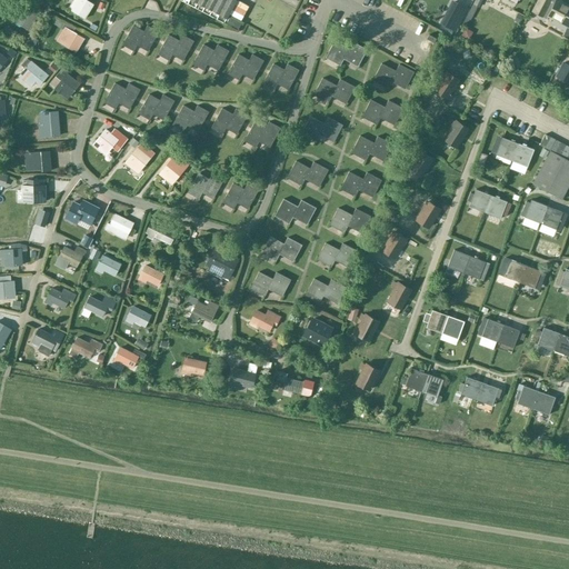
[(85,19),(92,5),(85,0),(77,0),(71,11),(77,15),(85,19)]
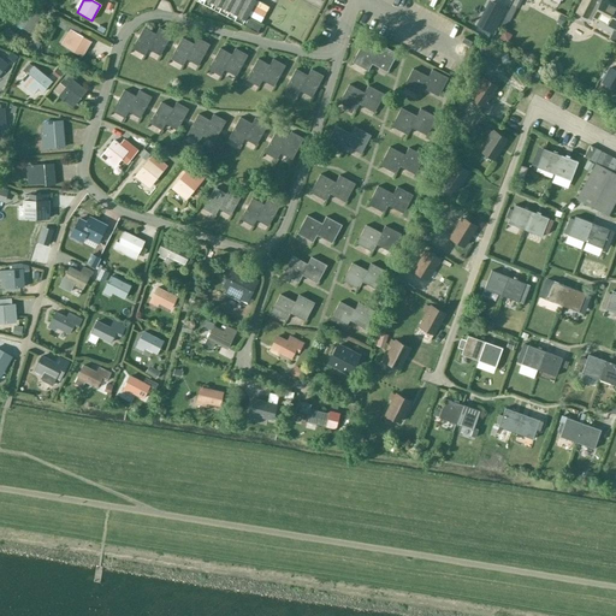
[(224,0),(220,7),(229,12),(235,0),(224,0)]
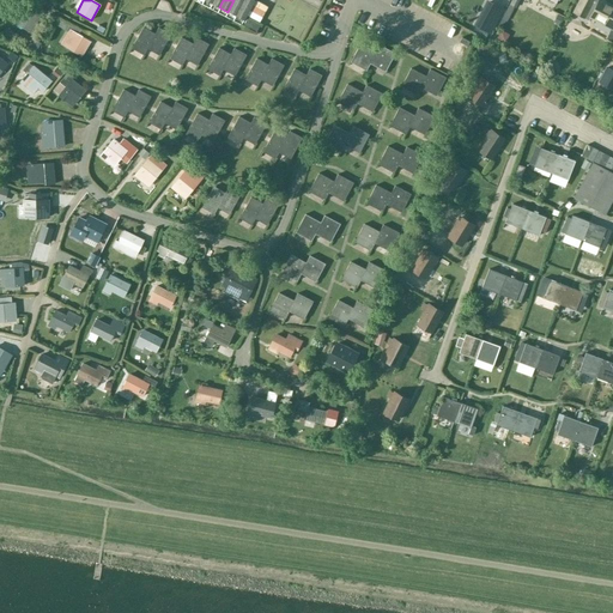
[(243,0),(234,0),(228,12),(236,16),(243,0)]
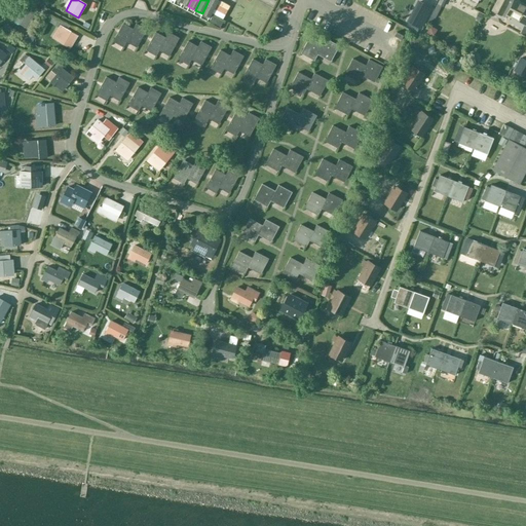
[(209,0),(202,13),(209,17),(215,7),(218,0),(217,0),(209,0)]
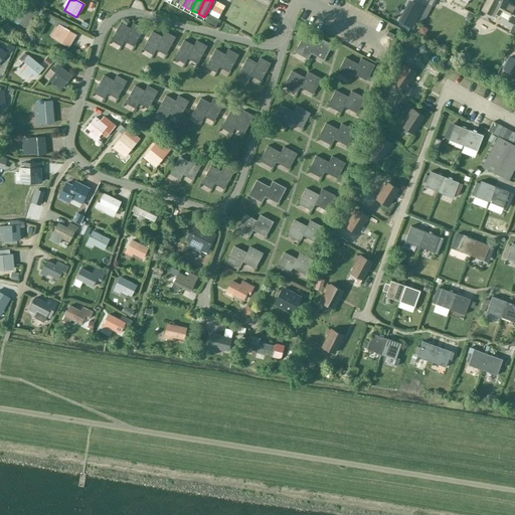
[(514,5),(504,0),(487,0),(482,10),(494,17),(496,15),(513,24),(508,32),(514,35),(514,5)]
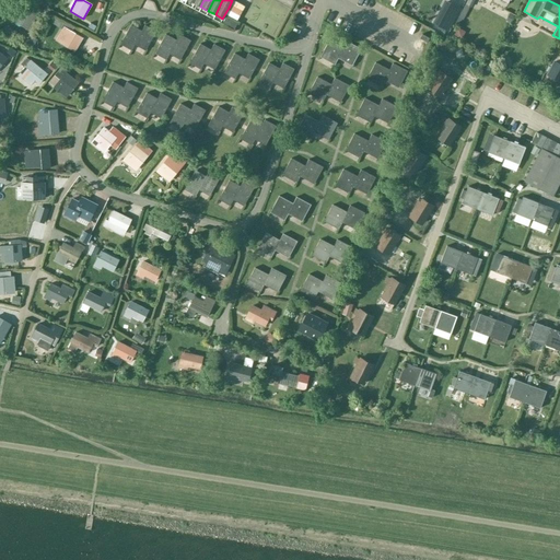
[(27,30),(35,15),(23,9),(15,22),(27,30)]
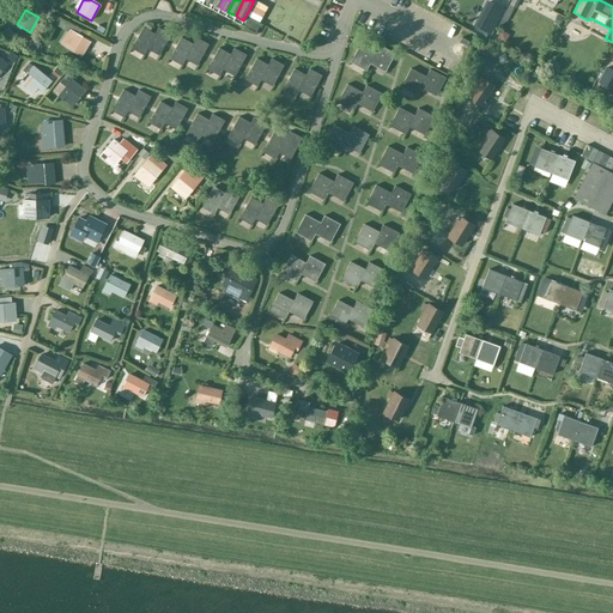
[(147,49),(155,34),(143,28),(132,48),(144,55),(147,49)]
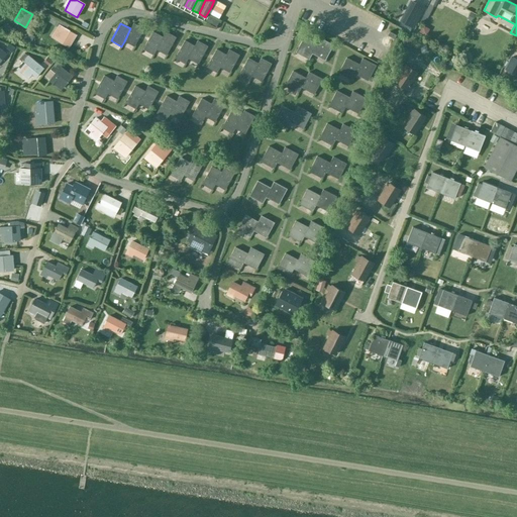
[(133,23),(130,28),(124,41),(134,46),(143,29),(133,23)]
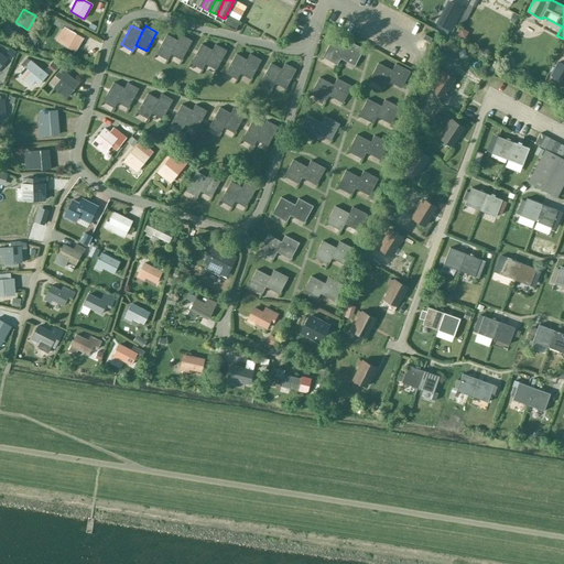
[(83,38),(69,30),(65,26),(56,41),(62,44),(67,47),(66,47),(74,52),(83,38)]
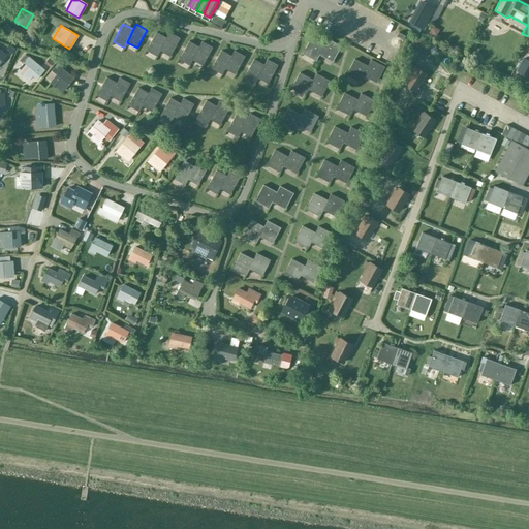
[(159,51),(166,38),(156,32),(146,51),(157,56),(159,51)]
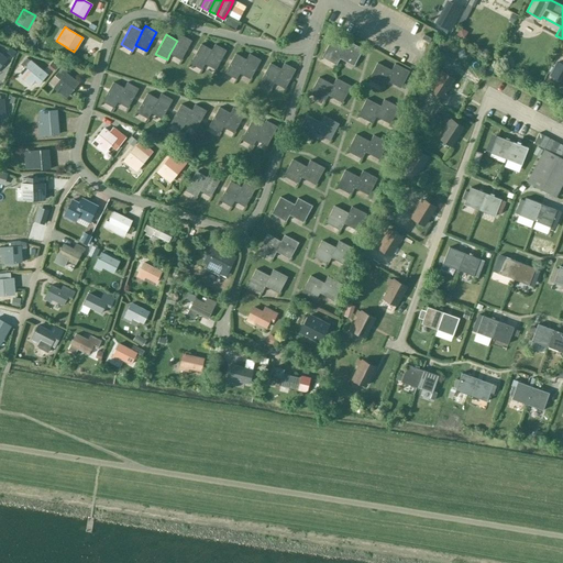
[(180,34),(177,41),(169,54),(180,59),(191,41),(180,34)]
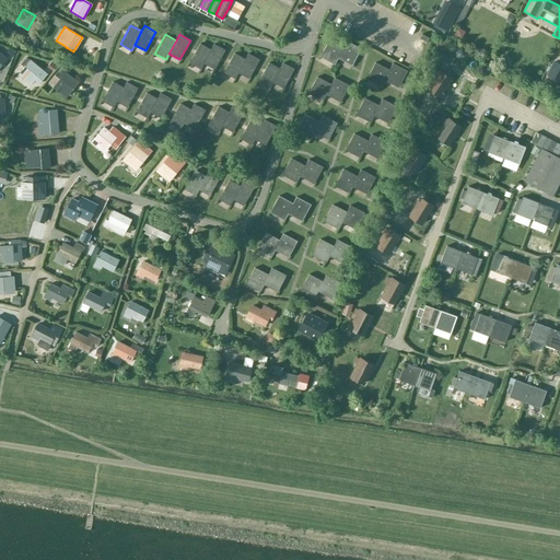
[(35,38),(27,35),(24,42),(32,46),(35,38)]
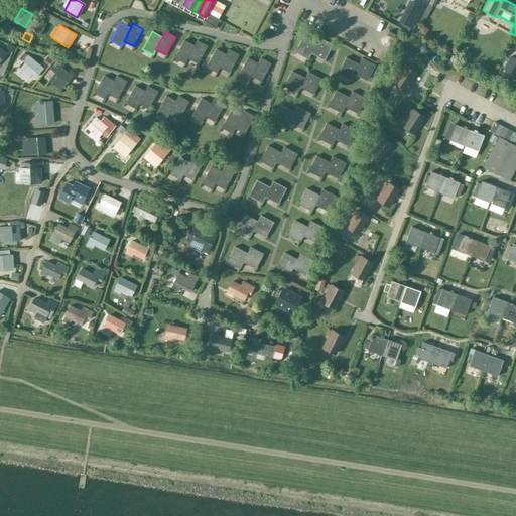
[(311,53),(315,44),(303,37),(294,52),(308,59),(311,53)]
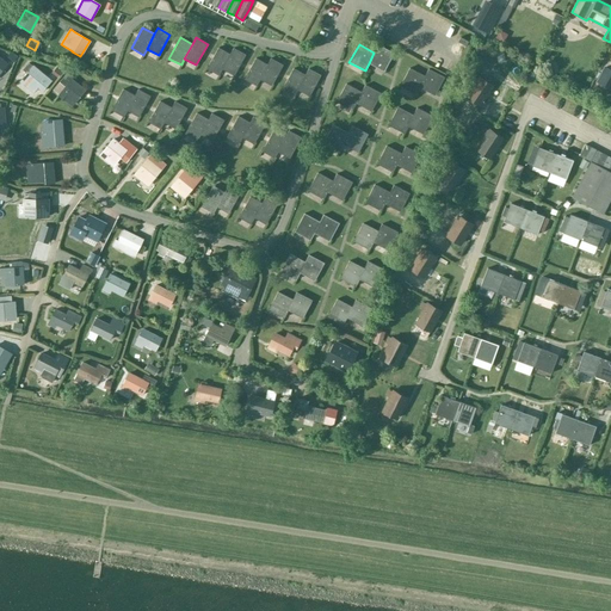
[(377,45),(374,53),(369,63),(383,72),(394,54),(377,45)]
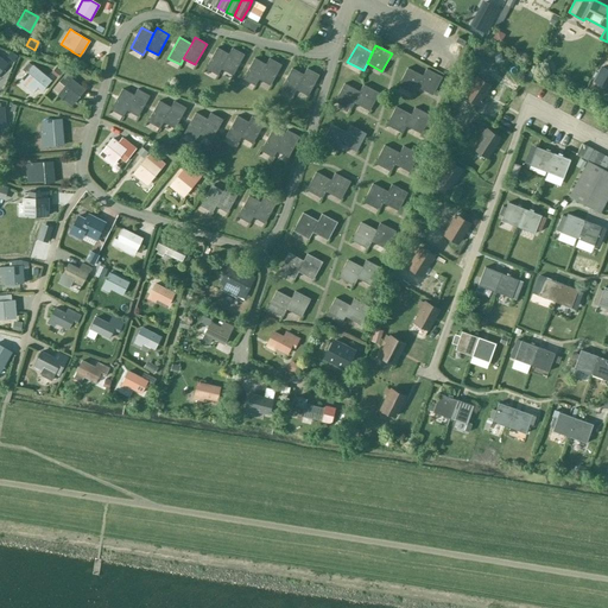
[(221,69),(228,54),(217,48),(206,69),(217,75),(221,69)]
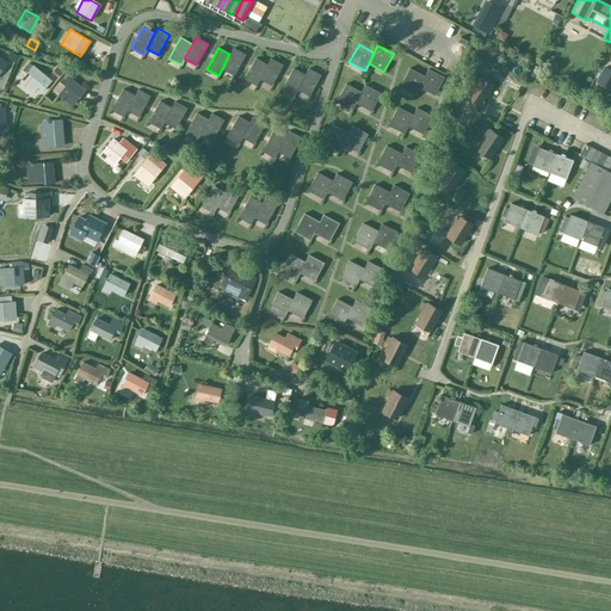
[(233,48),(229,54),(222,69),(234,75),(245,55),(233,48)]
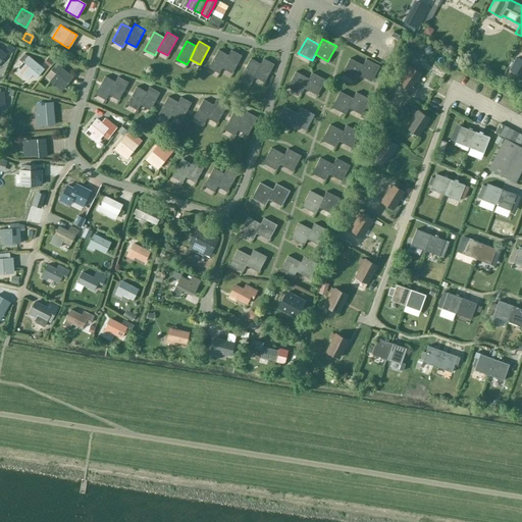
[(221,68),(228,55),(218,50),(208,67),(218,73),(221,68)]
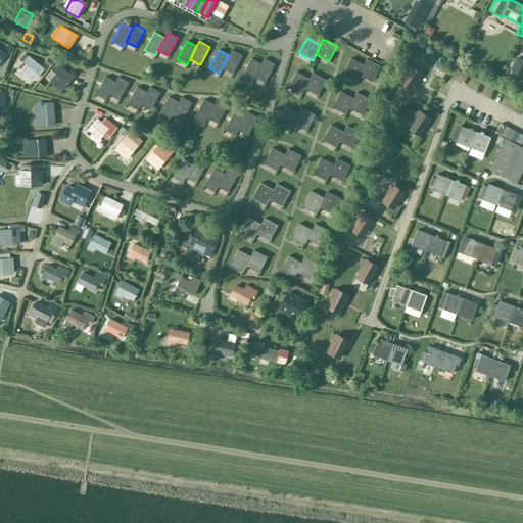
[(232,50),(229,55),(222,68),(232,74),(242,56),(232,50)]
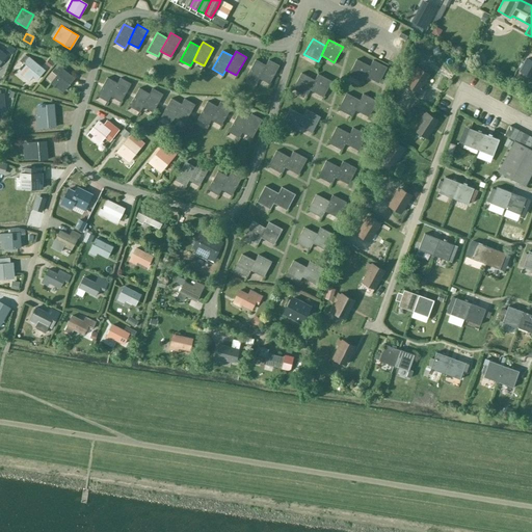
[(480,55),(474,51),(470,59),(476,62),(480,55)]
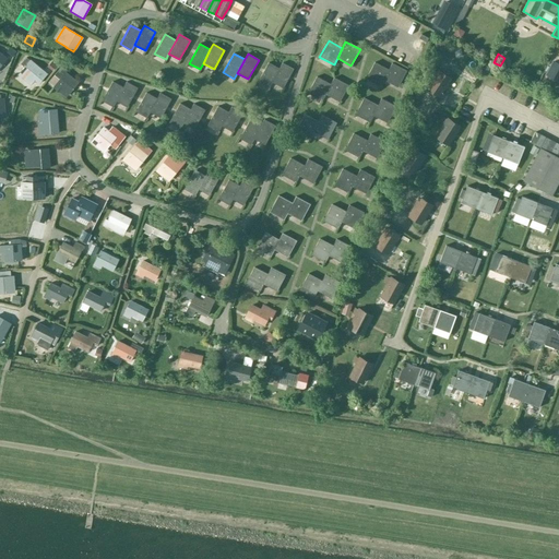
[(47,74),(30,60),(24,67),(20,72),(33,83),(34,81),(39,84),(47,74)]
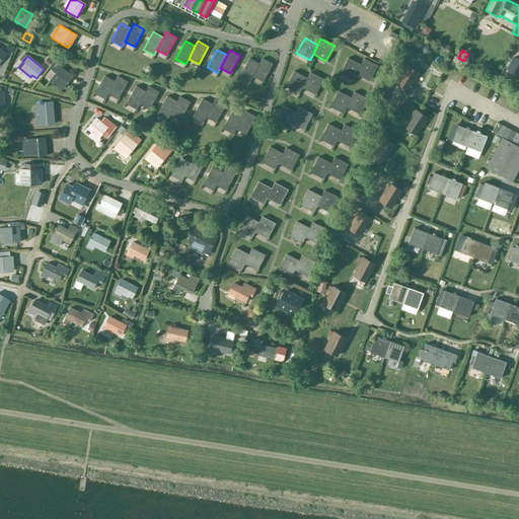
[(55,61),(49,56),(44,62),(50,67),(55,61)]
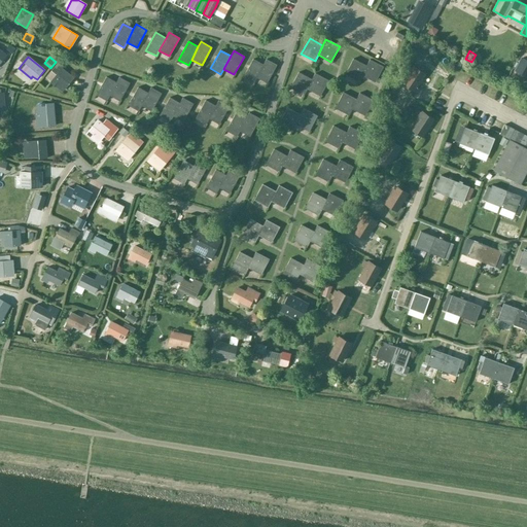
[(526,59),(523,57),(517,70),(526,75),(526,59)]
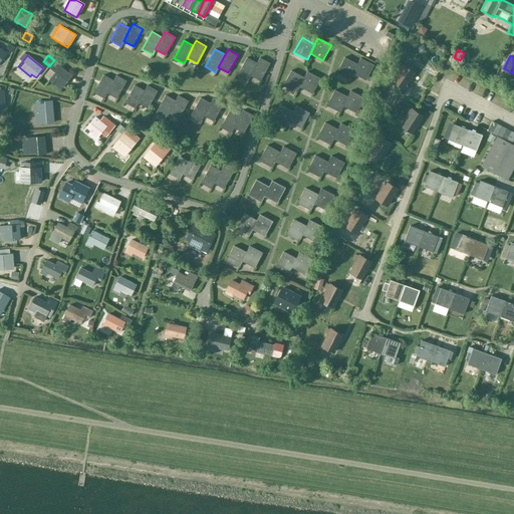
[(250,75),(256,63),(247,57),(237,75),(247,81),(250,75)]
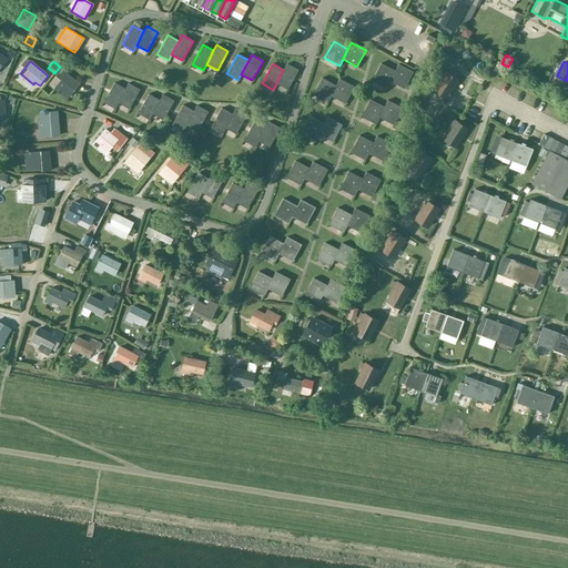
[(389,81),(395,71),(381,63),(372,81),(386,88),(389,81)]
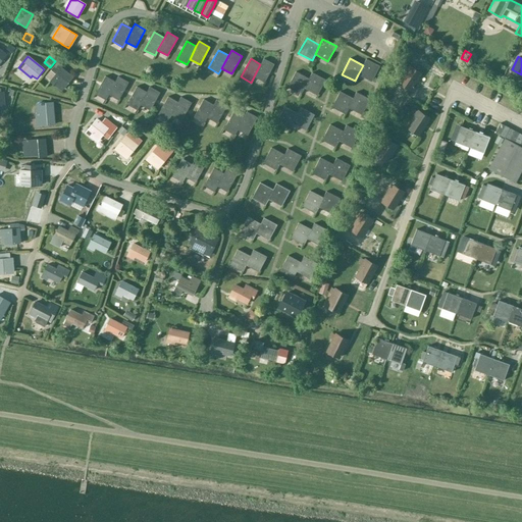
[(263,59),(260,64),(254,76),(264,83),(273,64),(263,59)]
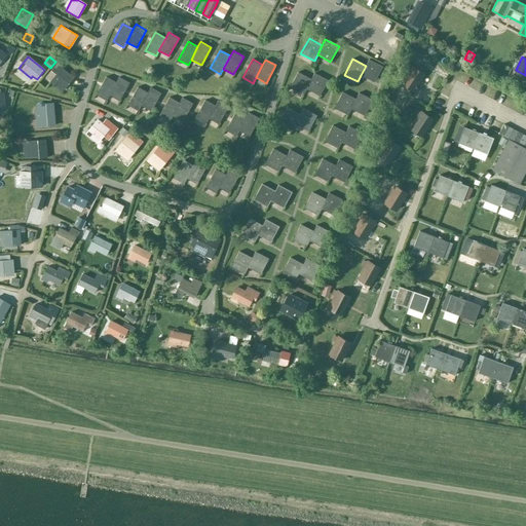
[(369,60),(366,66),(361,75),(374,82),(382,67),(369,60)]
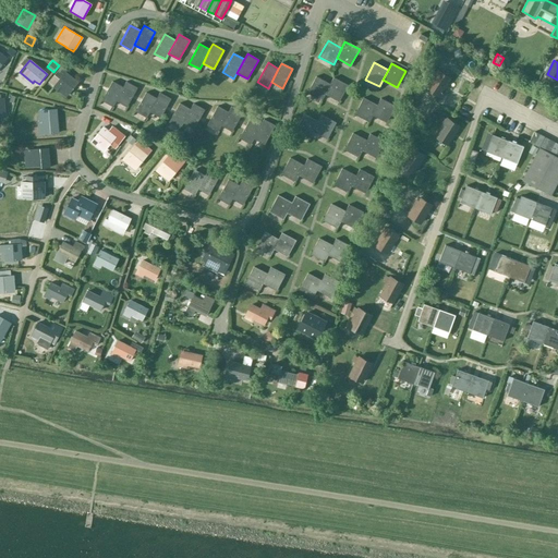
[(438,96),(449,80),(433,69),(429,74),(434,76),(426,87),(438,96)]
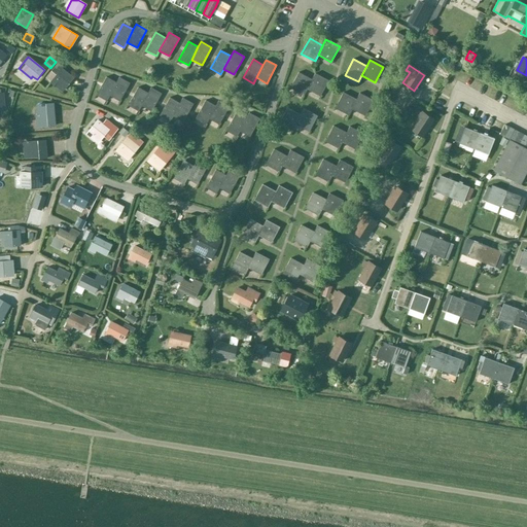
[(62,69),(56,75),(50,71),(45,78),(50,81),(49,82),(61,93),(64,89),(73,78),(62,69)]
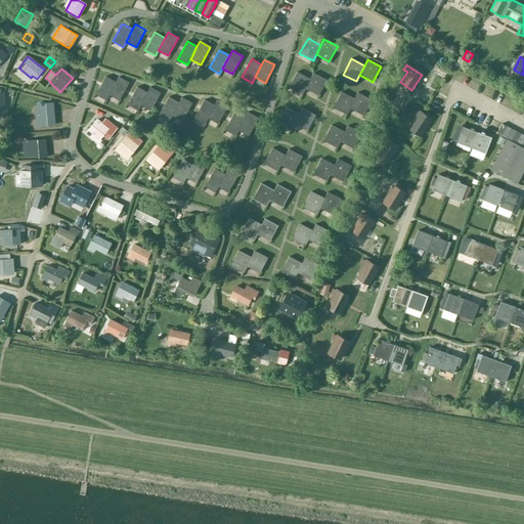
[(305,89),(309,79),(297,72),(289,87),(302,95),(305,89)]
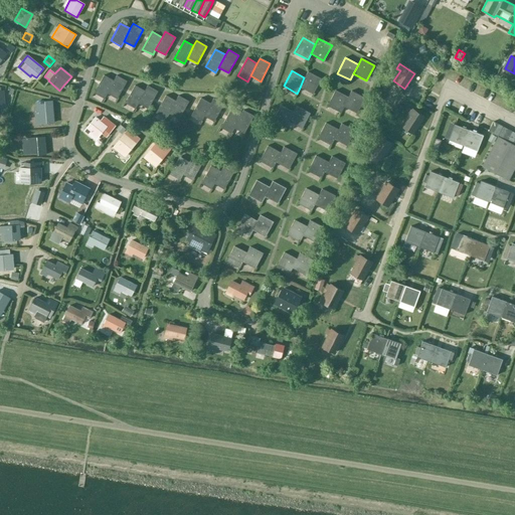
[(308,71),(304,77),(300,88),(313,94),(321,78),(308,71)]
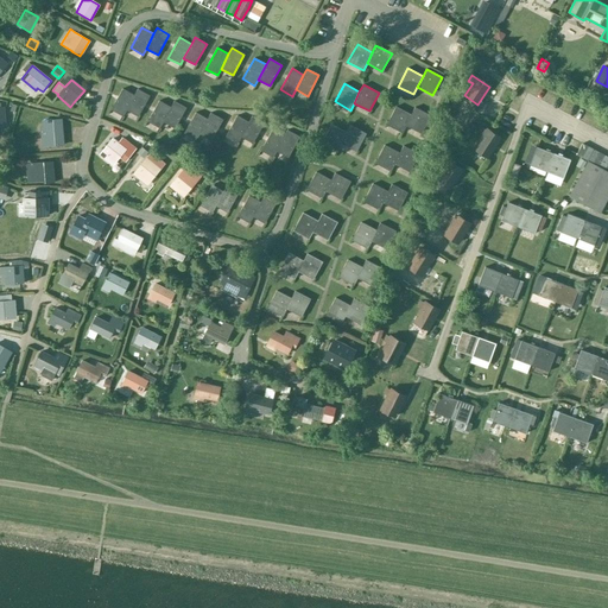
[(126,111),(134,95),(122,89),(111,109),(122,116),(126,111)]
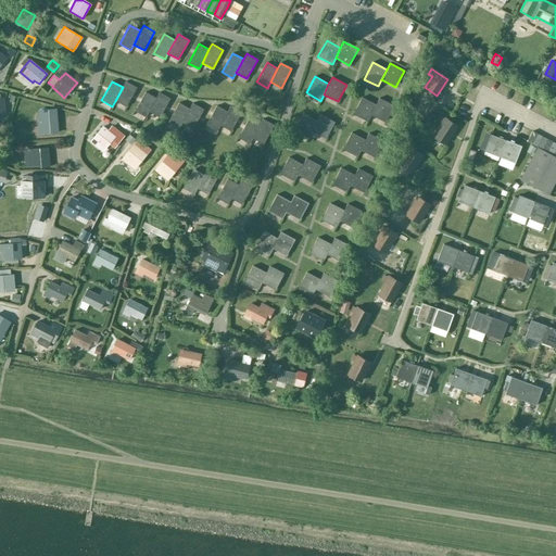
[(125,81),(123,87),(115,101),(126,106),(137,88),(125,81)]
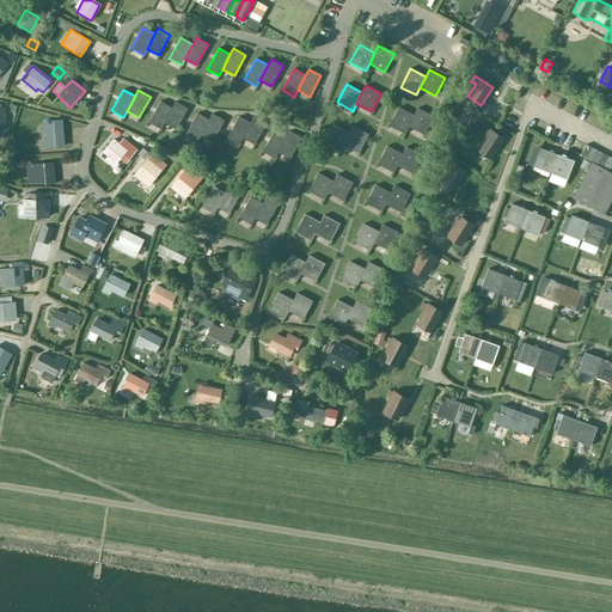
[(160,129),(164,123),(172,108),(171,108),(160,102),(148,122),(160,129)]
